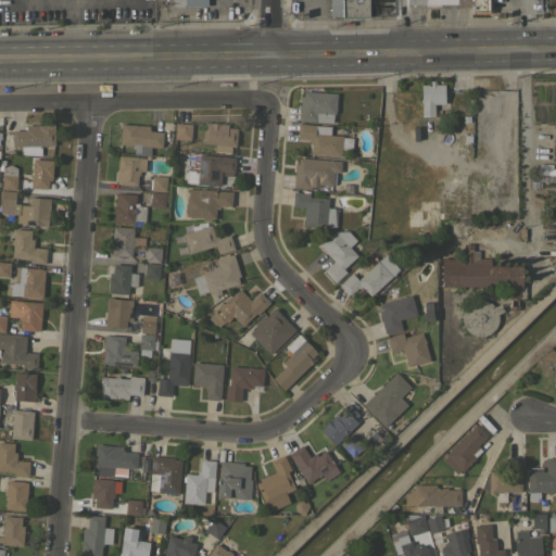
[(341,0),(341,16),(328,17),(328,0),(341,0)]
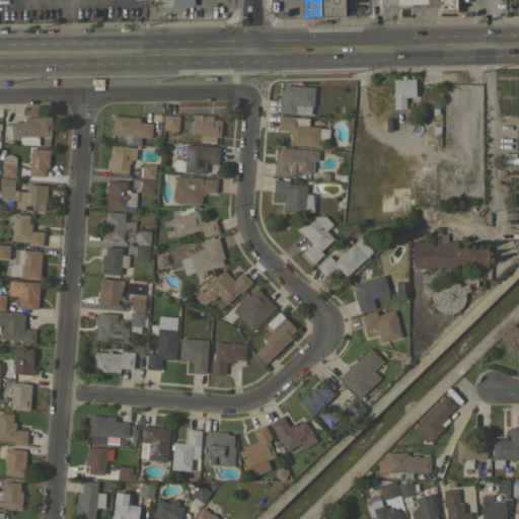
[(344,0),(345,16),(319,16),(319,0),(344,0)]
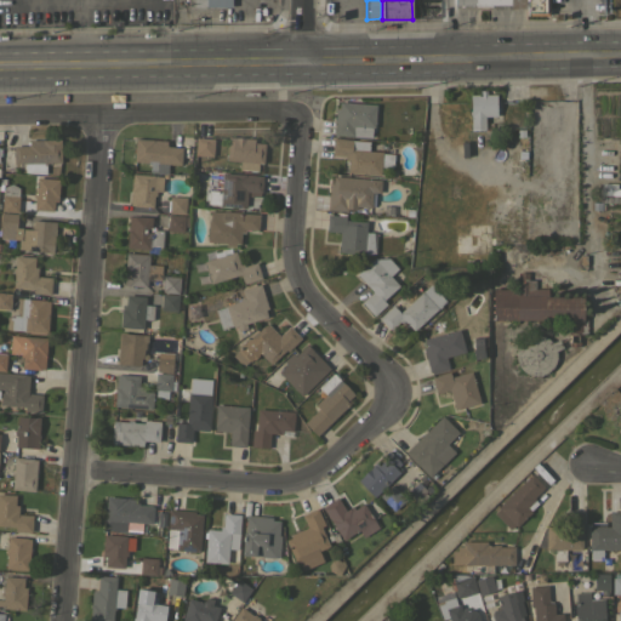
[(547,0),(548,15),(527,16),(525,7),(525,0),(547,0)]
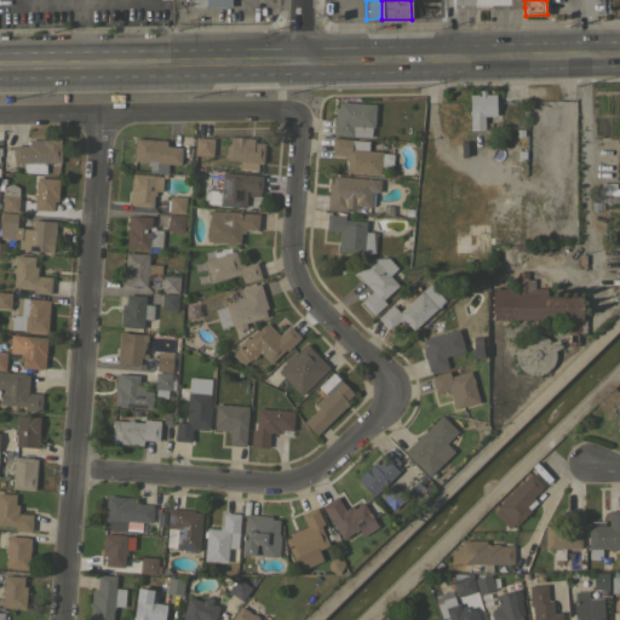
[(495,115),(484,116),(484,130),(475,130),(475,133),(469,133),(469,93),(478,93),(478,90),(484,89),(484,93),(495,93),(495,115)]
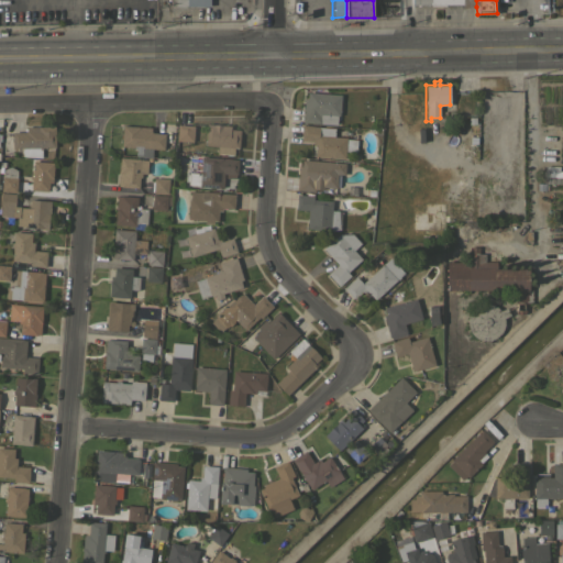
[(340,94),(339,116),(337,116),(335,124),(301,122),(304,98),(307,98),(307,91),(340,94)]
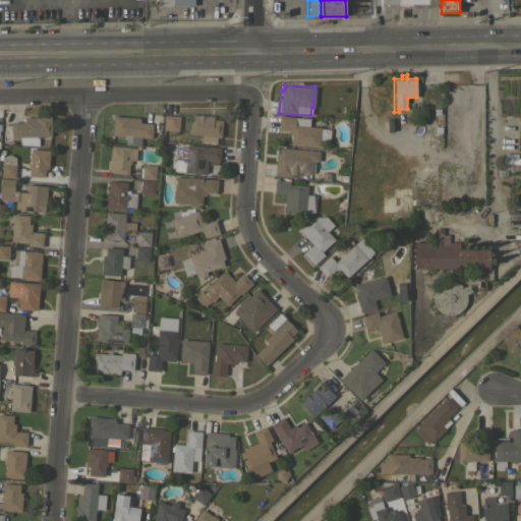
[(179,116),(178,131),(163,130),(164,118),(164,117),(164,114),(179,116)]
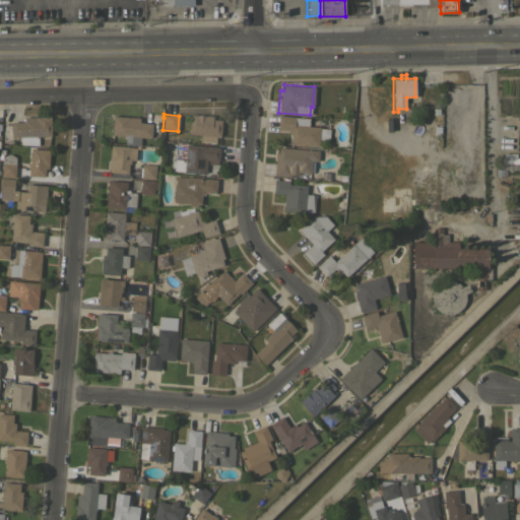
[(212,116),(212,119),(221,120),(220,136),(215,136),(215,142),(200,141),(200,135),(189,134),(191,114),(212,116)]
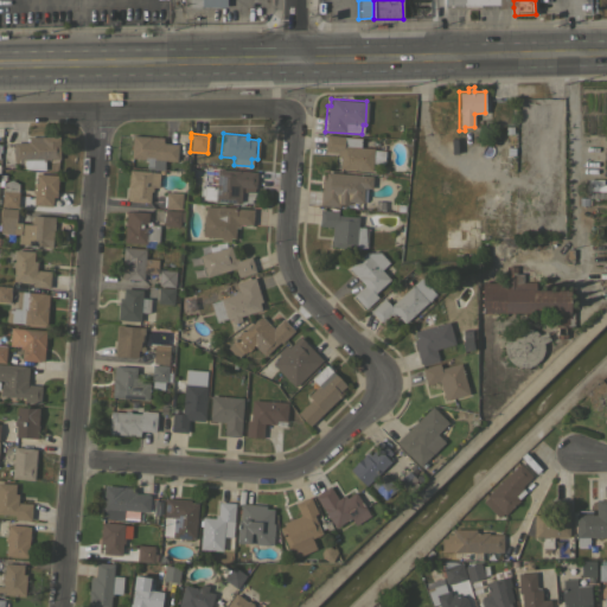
[(163,138),(163,141),(164,141),(163,142),(178,144),(176,161),(164,160),(164,170),(146,168),(147,160),(145,160),(145,159),(131,158),(132,134),(163,138)]
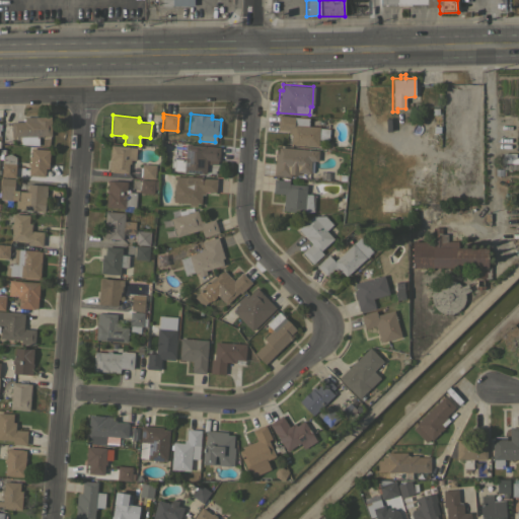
[(308,118),(307,126),(319,127),(328,128),(327,141),(318,140),(317,146),(290,144),(291,133),(288,133),(288,130),(277,129),(278,115),(308,118)]
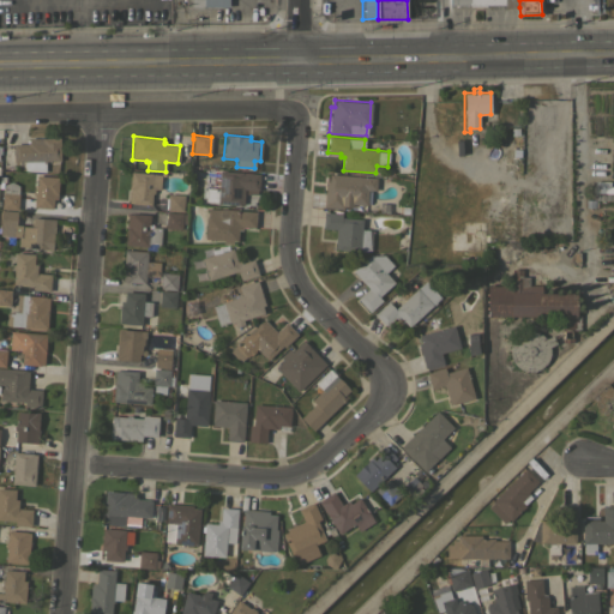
[(59,137),(60,161),(46,161),(46,163),(44,163),(44,172),(24,170),(24,161),(13,161),(13,144),(28,144),(28,142),(28,138),(59,137)]
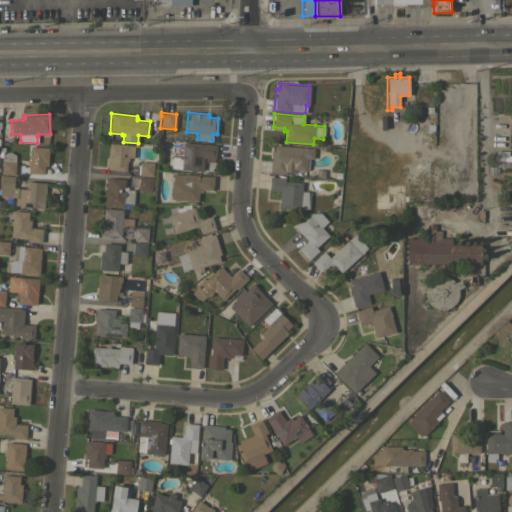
[(216,145),(215,158),(214,158),(213,162),(205,161),(205,157),(203,157),(202,170),(200,170),(200,171),(181,169),(181,168),(170,167),(171,156),(182,157),(183,142),(216,145)]
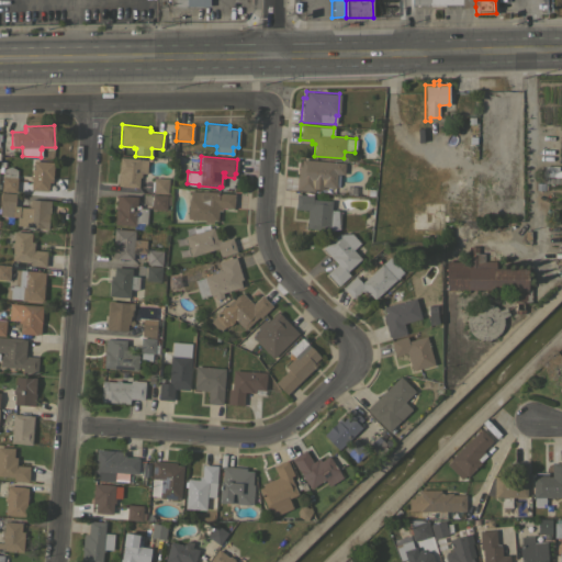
[(141,158),(147,159),(146,172),(141,172),(141,177),(138,177),(138,188),(121,187),(121,186),(117,186),(120,157),(141,158)]
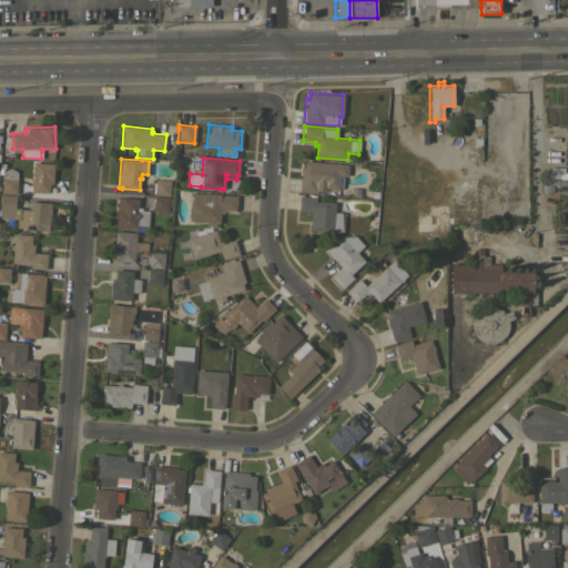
[(348,164),(347,176),(341,175),(340,190),(326,189),(326,191),(317,191),(317,193),(300,191),(301,168),(304,168),(304,161),(348,164)]
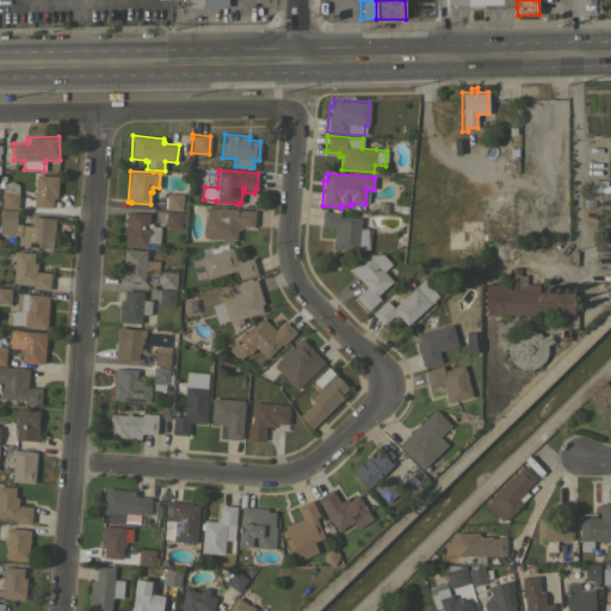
[(57,176),(56,198),(53,197),(51,208),(32,205),(34,193),(32,193),(32,189),(34,189),(35,174),(57,176)]
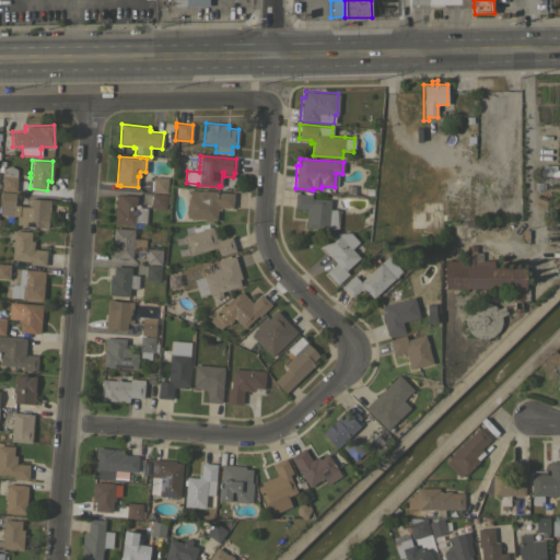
[(15,191),(0,190),(2,175),(3,167),(10,165),(16,168),(16,176),(15,191)]
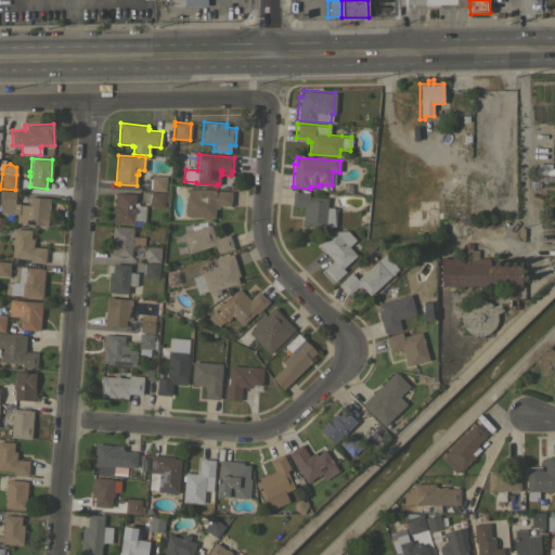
[(547,165),(547,168),(554,168),(554,180),(536,180),(536,175),(536,168),(537,168),(537,165),(547,165)]
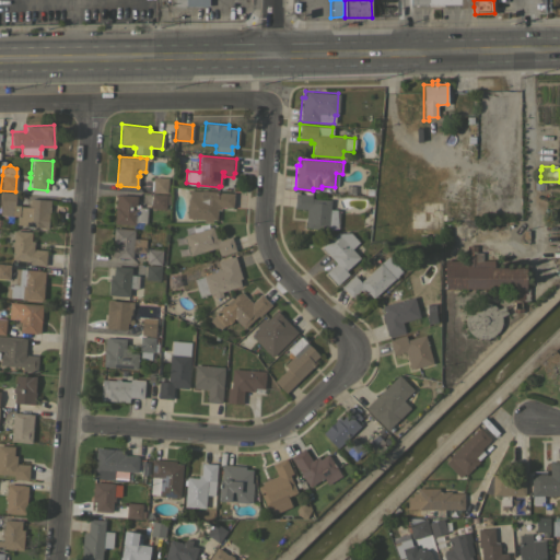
[(152,176),(167,177),(167,181),(170,181),(168,187),(166,187),(166,193),(151,191),(152,176)]
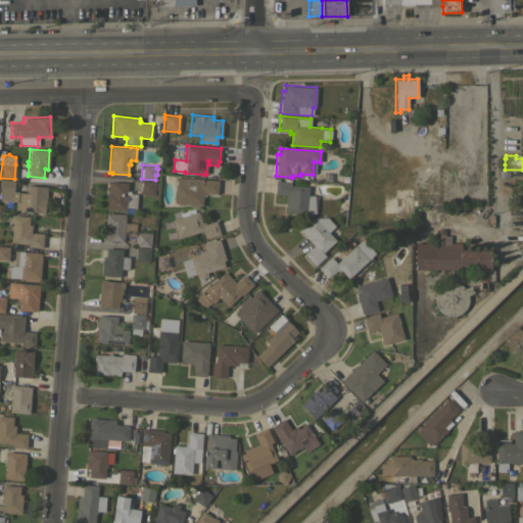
[(340,182),(341,174),(348,175),(347,182),(340,182)]
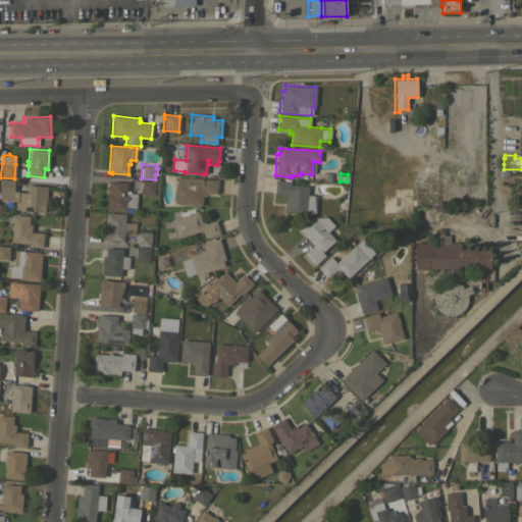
[(187,177),(187,176),(217,179),(216,194),(206,193),(205,196),(202,195),(201,205),(198,204),(198,207),(189,207),(189,204),(173,203),(175,183),(176,184),(176,176),(187,177)]
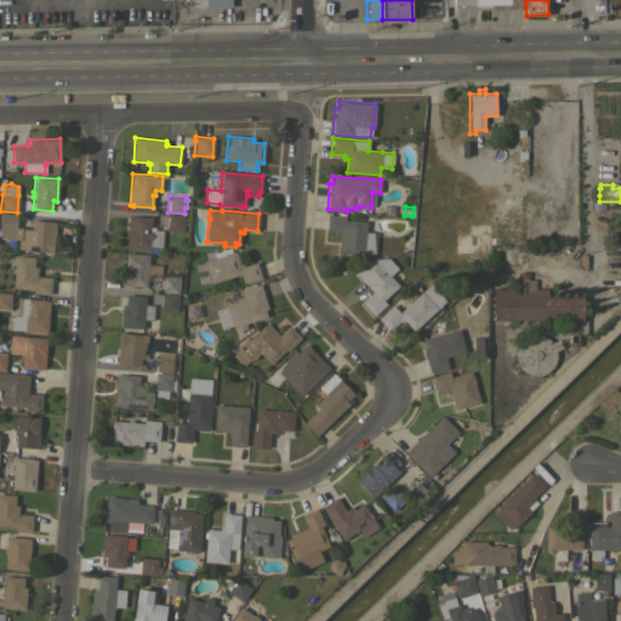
[(17,214),(16,227),(22,227),(21,228),(34,229),(35,220),(56,221),(55,231),(55,237),(53,237),(52,252),(47,252),(30,250),(17,249),(18,239),(15,239),(0,238),(0,224),(1,212),(17,214)]
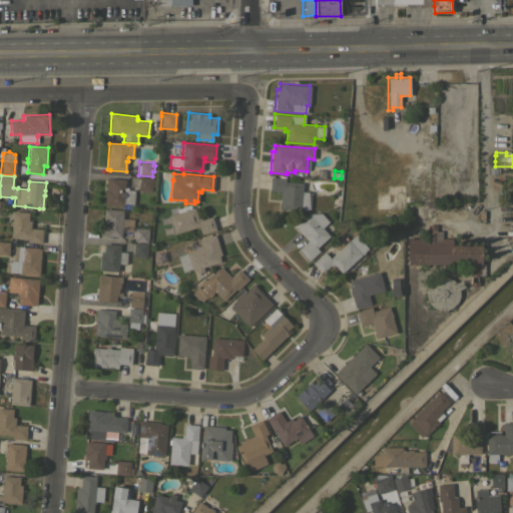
[(279,177),(279,175),(285,176),(285,177),(286,177),(286,181),(303,182),(302,191),(311,191),(310,208),(301,209),(282,208),(282,207),(279,207),(280,191),(269,190),(270,176),(279,177)]
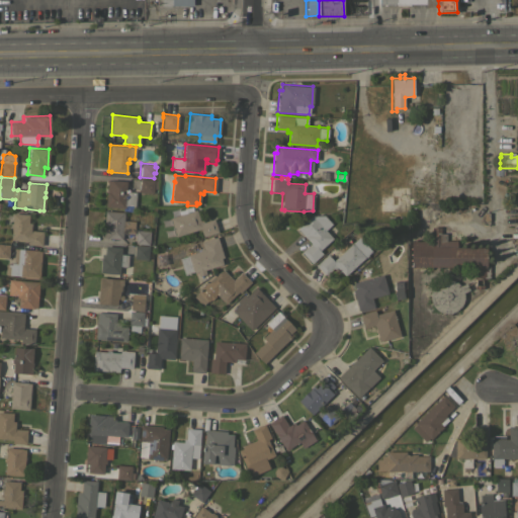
[(154,179),(153,193),(139,192),(139,189),(138,189),(139,179),(140,179),(140,178),(154,179)]
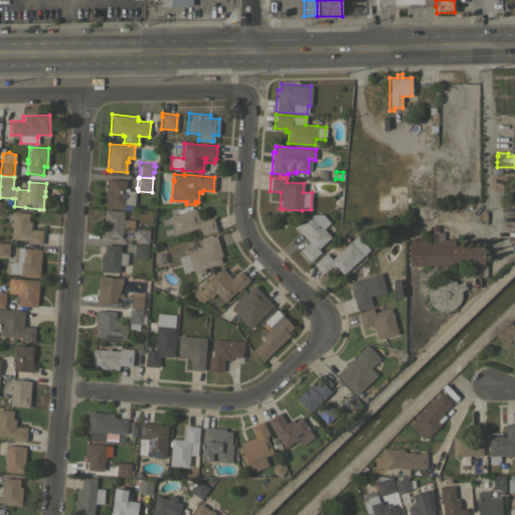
[(126,179),(125,190),(135,191),(134,206),(132,206),(132,209),(127,209),(127,206),(124,206),(105,205),(107,179),(110,179),(110,178),(126,179)]
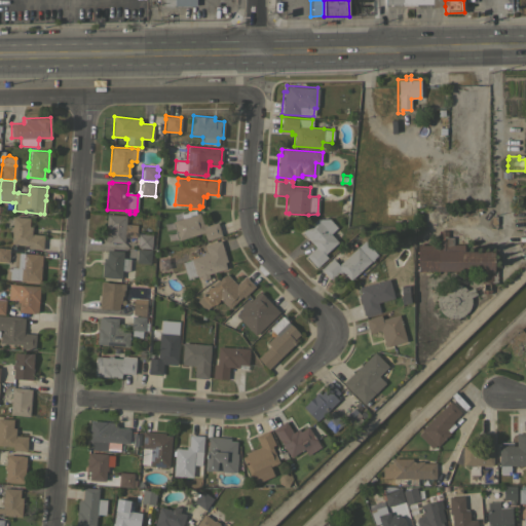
[(405,198),(404,216),(384,215),(384,214),(379,213),(379,201),(384,201),(385,197),(405,198)]
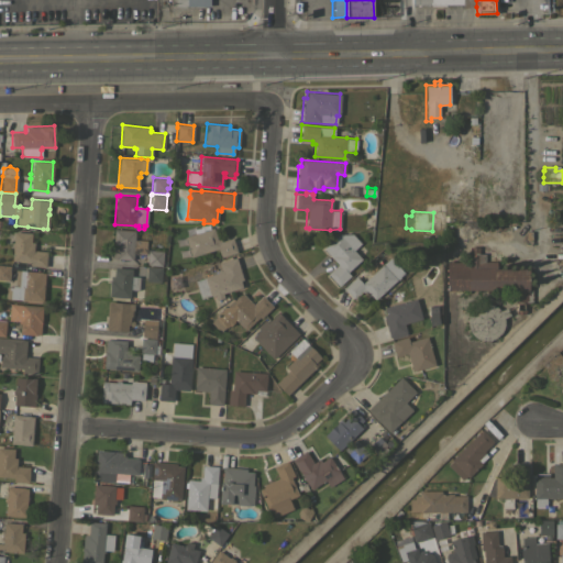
[(213,228),(217,239),(220,238),(221,241),(232,238),(236,252),(220,257),(218,249),(191,256),(185,236),(213,228)]
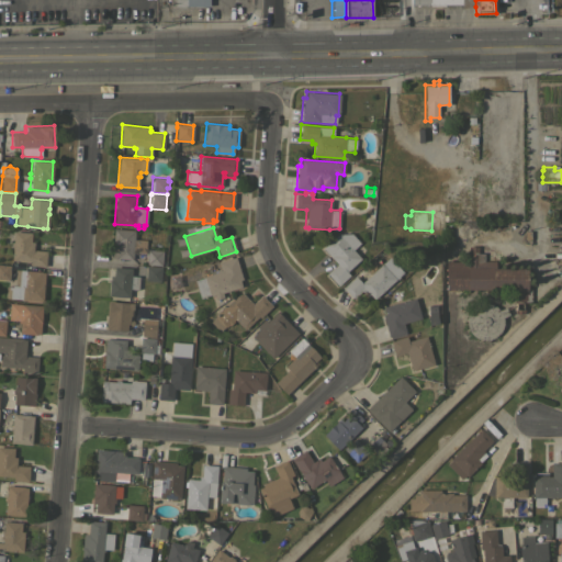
[(114,258),(115,257),(111,257),(114,228),(135,231),(134,238),(146,239),(145,253),(133,251),(132,260),(114,258)]
